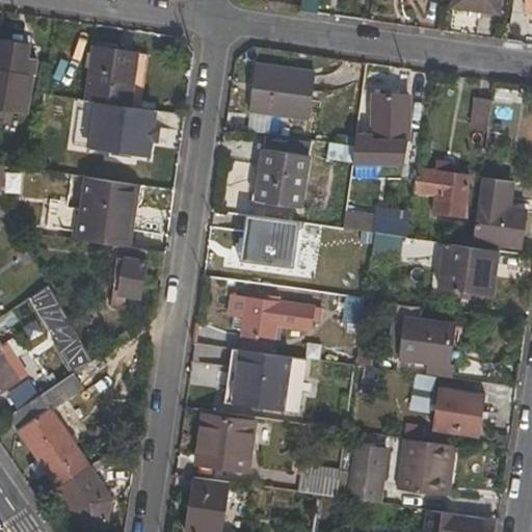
[(454,0),(454,7),(500,14),(501,0),(454,0)]
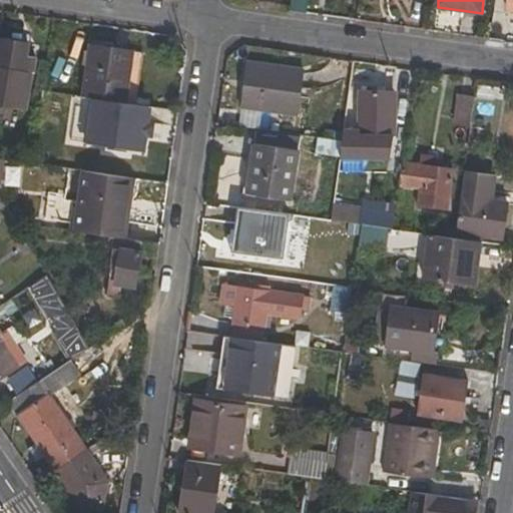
[(0,88),(20,92),(25,54),(27,44),(0,39),(0,88)]
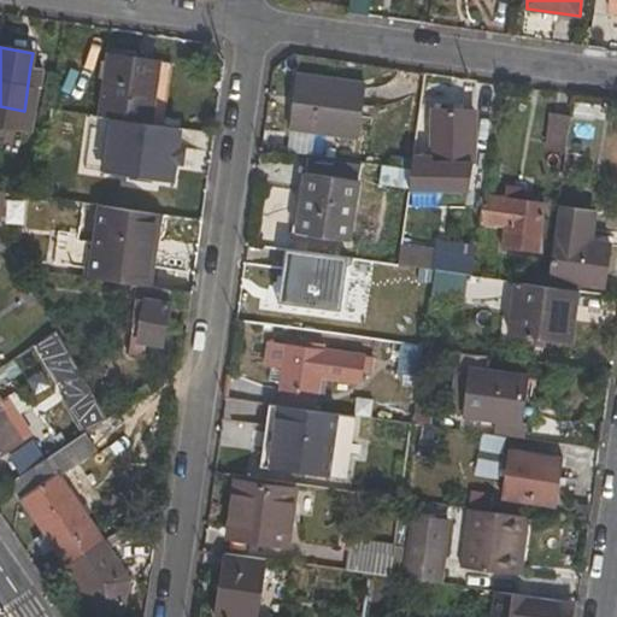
[(99,116),(151,123),(159,62),(109,54),(99,116)]
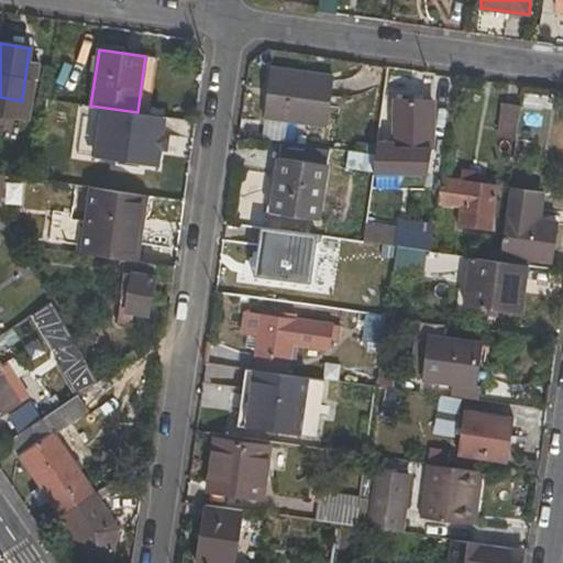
[(151,114),(158,57),(145,56),(138,112),(151,114)]
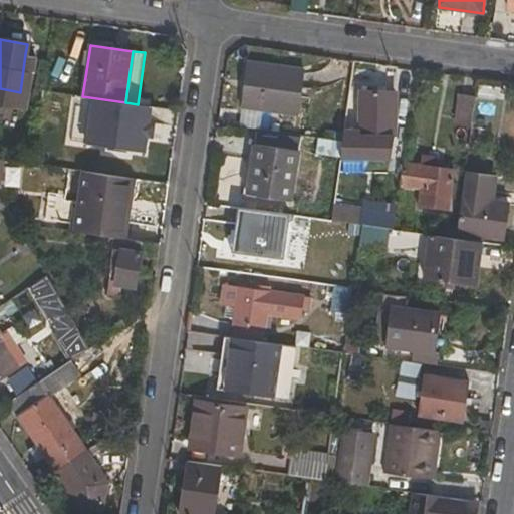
[(0,103),(29,106),(36,56),(25,54),(20,92),(0,88),(0,103)]
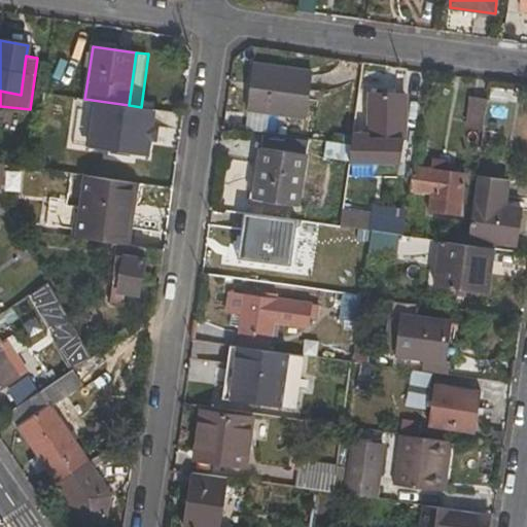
[(254,65),(247,109),(308,118),(313,73),(254,65)]
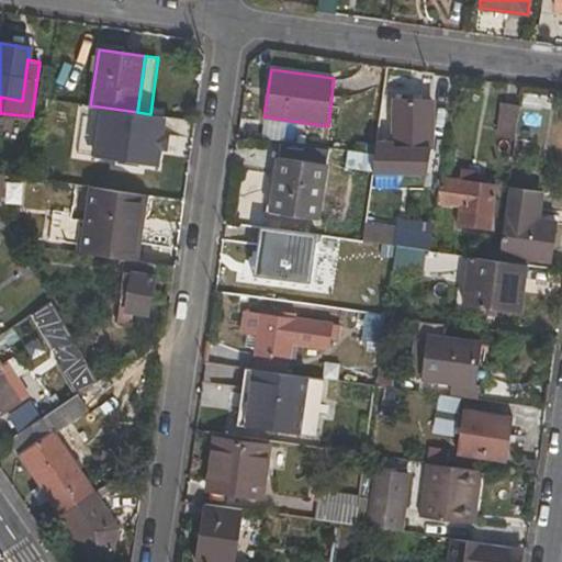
[(542,109),(543,97),(525,94),(525,107),(542,109)]
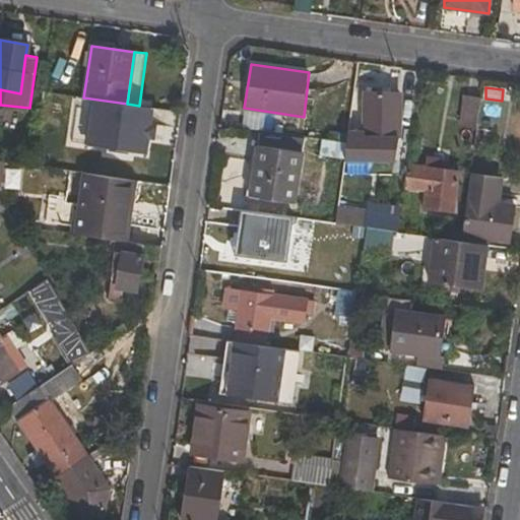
[(399,93),(366,93),(365,137),(382,139),(399,138),(399,93)]
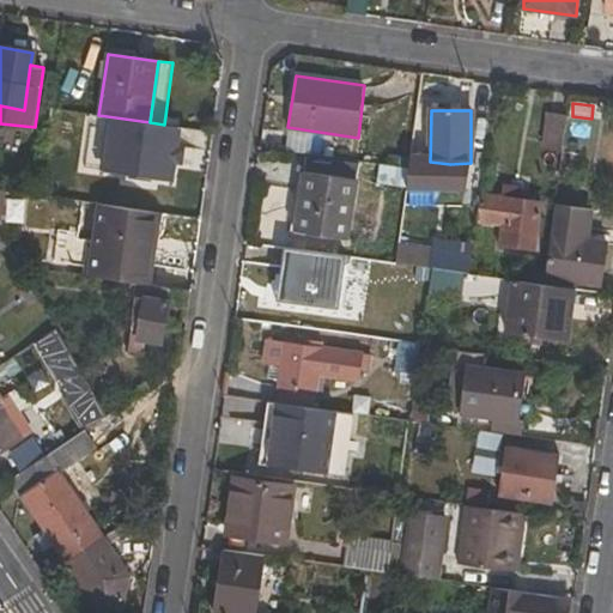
[(544,149),(563,152),(568,117),(548,115),(544,149)]
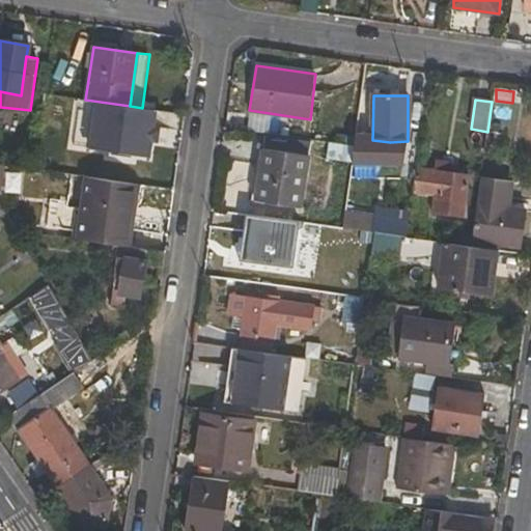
[(88,103),(83,133),(101,136),(101,131),(119,134),(123,108),(88,103)]
